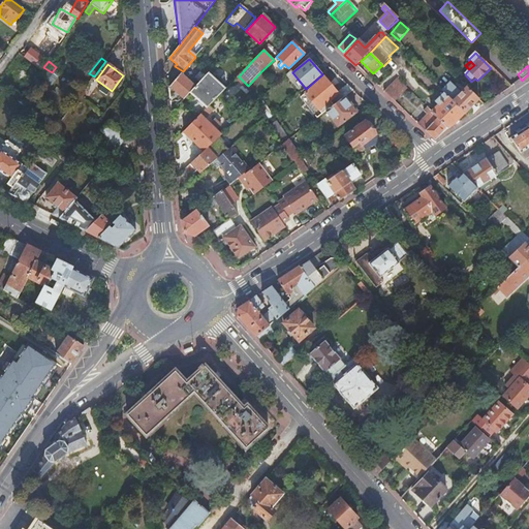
[(198,83),(195,86),(189,93),(197,101),(190,110),(198,117),(225,89),(208,72),(205,75),(198,83)]
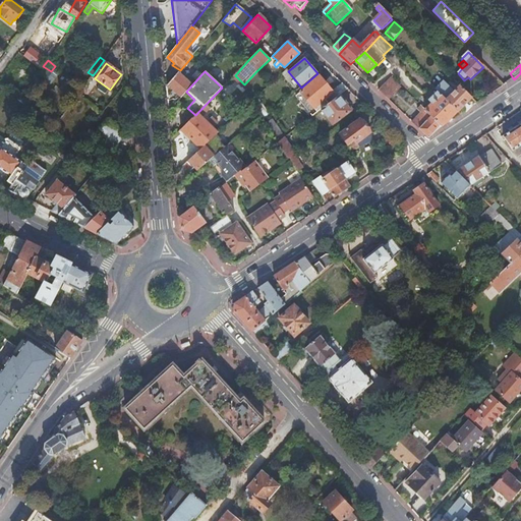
[(191,77),(195,81),(201,74),(198,71),(191,77)]
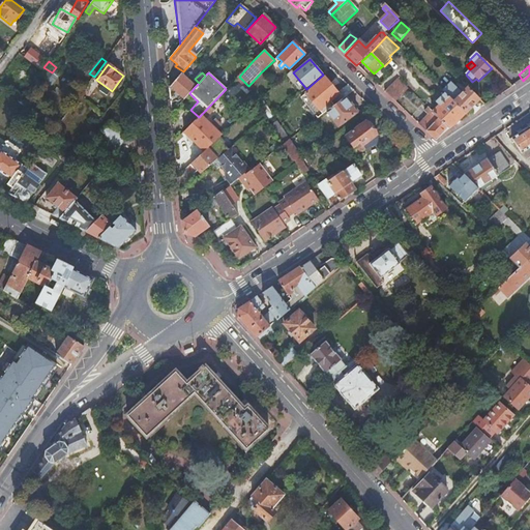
[(181,74),(170,87),(183,99),(189,93),(196,86),(181,74)]
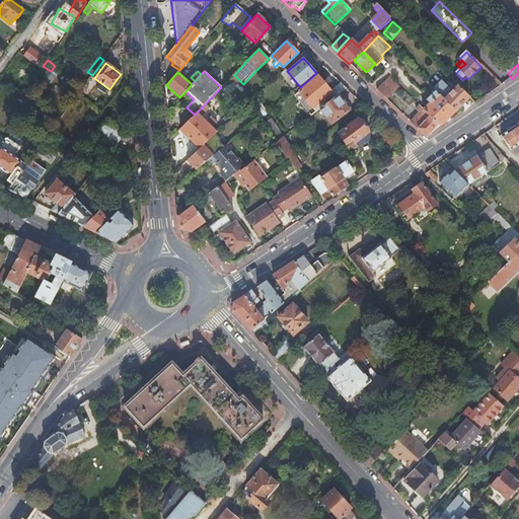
[(346,88),(340,83),(329,90),(317,76),(299,91),(315,113),(319,108),(325,104),(339,94),(346,88)]
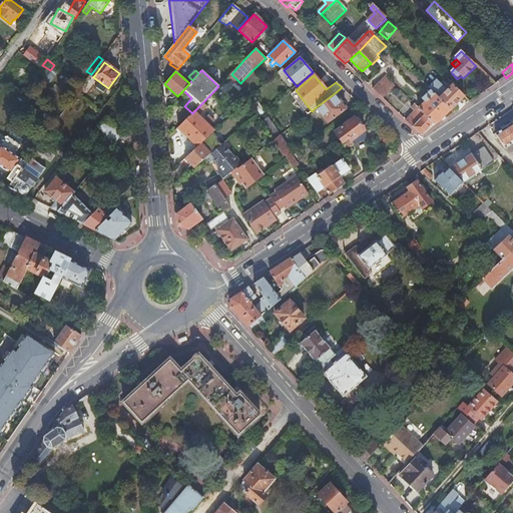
[(382,99),(395,86),(385,76),(372,89),(382,99)]
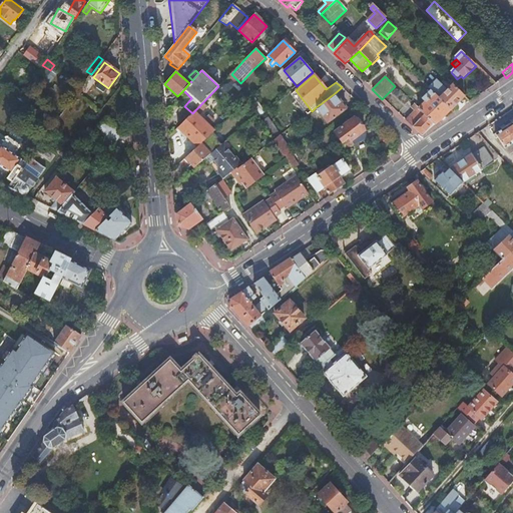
[(218,86),(192,113),(183,123),(178,128),(197,147),(210,135),(214,131),(209,127),(213,122),(207,116),(203,121),(197,115),(206,106),(212,112),(237,86),(228,77),(218,86)]
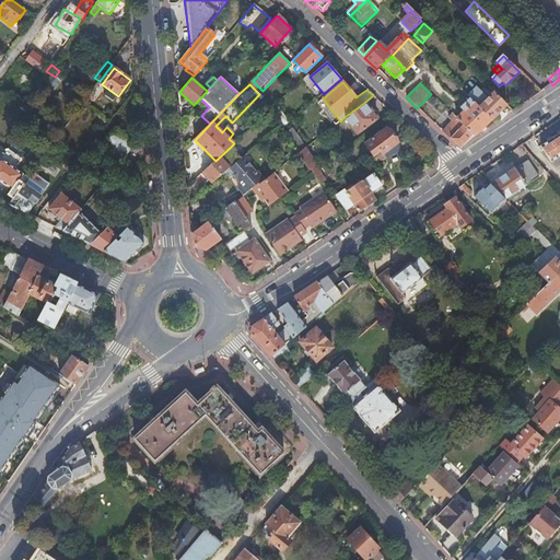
[(491,120),(506,105),(494,94),(489,100),(476,86),(466,96),(469,100),(474,104),(474,103),(491,120)]
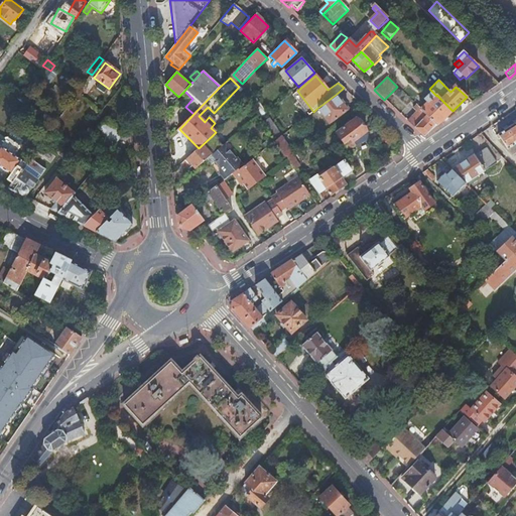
[(435,125),(436,127),(453,111),(436,95),(436,96),(432,92),(423,100),(427,104),(421,110),(421,111),(435,125)]
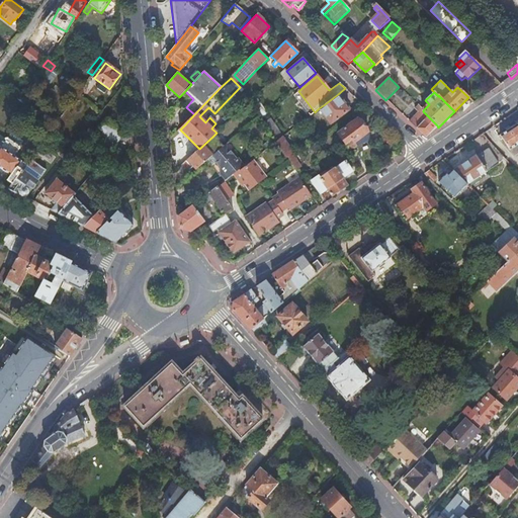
[(338,94),(325,104),(319,108),(331,124),(348,110),(344,104),(345,103),(338,94)]
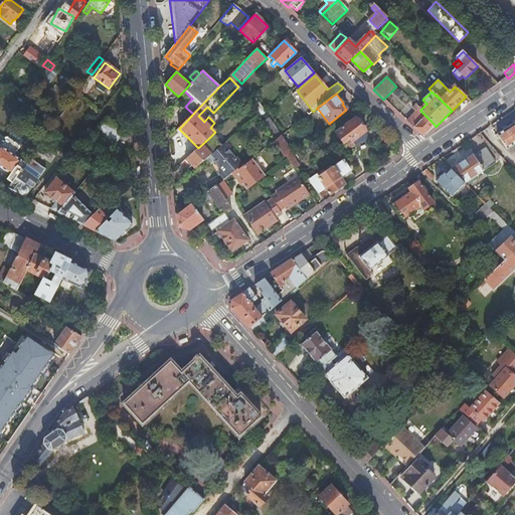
[(251,98),(247,102),(258,115),(261,119),(264,115),(251,98)]
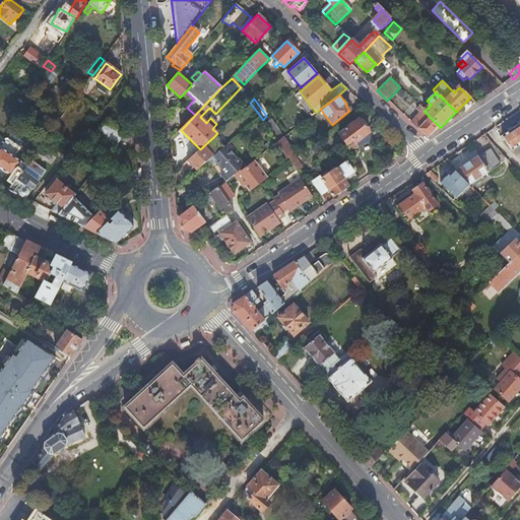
[(419,132),(432,133),(439,126),(425,112),(425,111),(420,107),(419,108),(416,111),(419,115),(411,124),(419,132)]
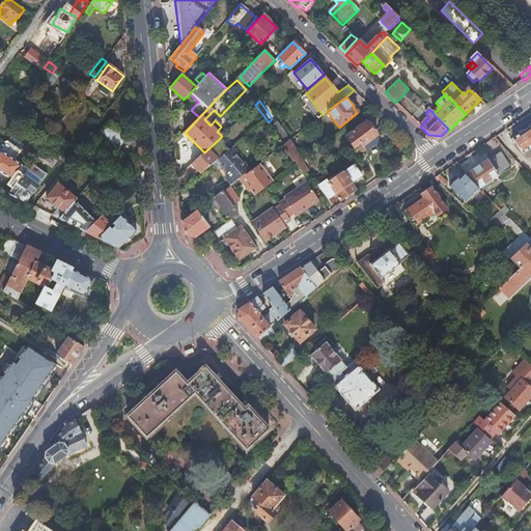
[(276,121),(271,127),(274,130),(283,144),(288,141),(289,140),(276,121)]
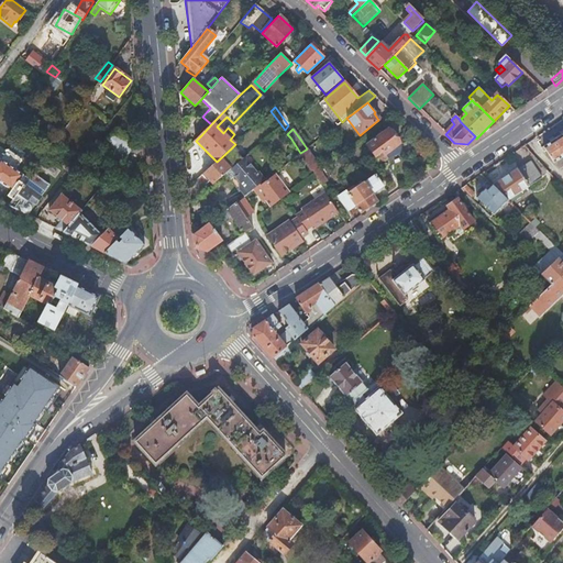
[(386,155),(400,144),(388,130),(367,145),(376,157),(383,152),(386,155)]
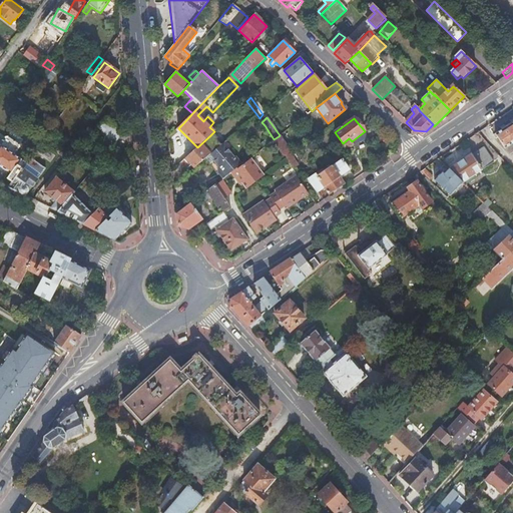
[(111,148),(123,133),(106,119),(94,133),(111,148)]
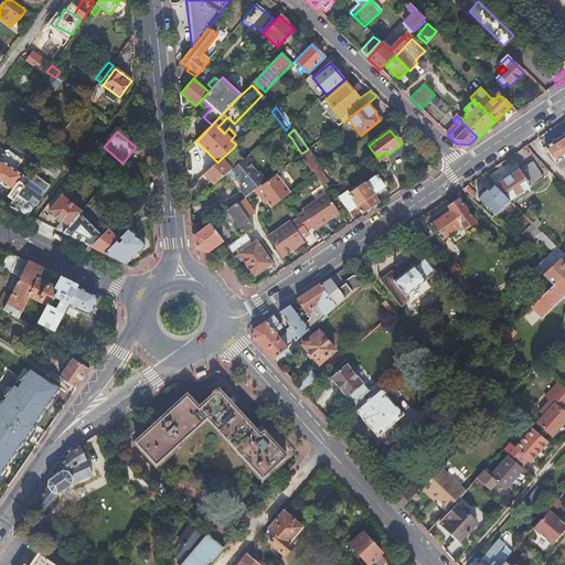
[(564,135),(546,148),(556,163),(564,157),(564,135)]
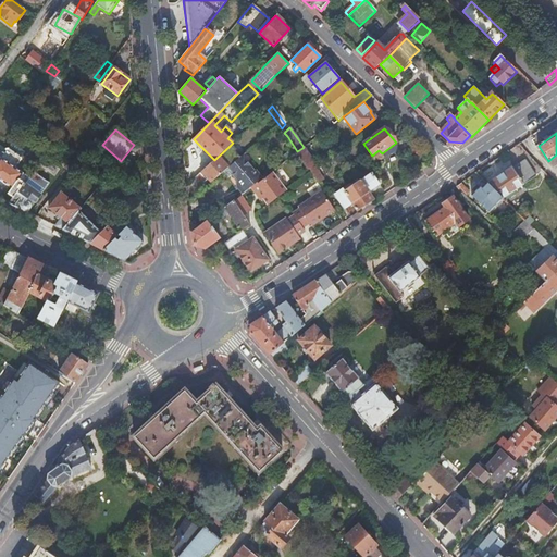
[(229,147),(214,160),(193,181),(197,185),(205,178),(202,176),(205,175),(211,183),(222,173),(227,169),(231,166),(227,163),(225,165),(221,159),(224,156),(226,157),(233,151),(229,147)]
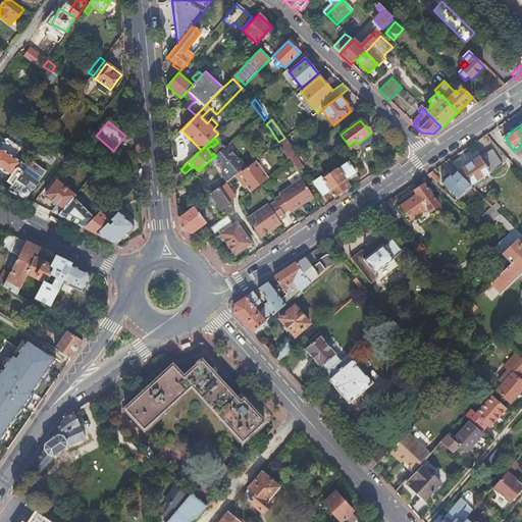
[(278,142),(291,161),(296,157),(283,139),(278,142)]
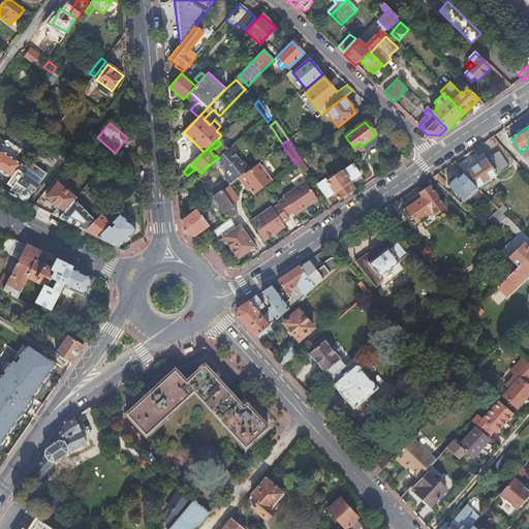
[(0,173),(10,180),(7,185),(11,188),(22,174),(23,175),(27,169),(13,160),(20,151),(6,142),(3,146),(0,144),(0,173)]
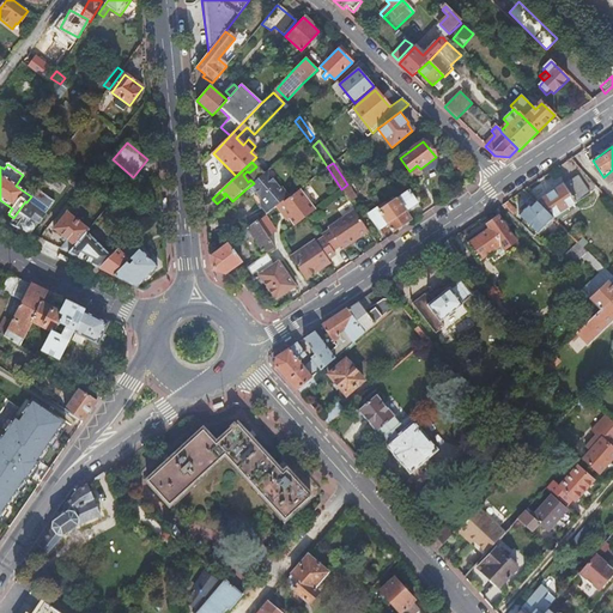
[(80,188),(87,178),(82,173),(71,186),(78,192),(80,188)]
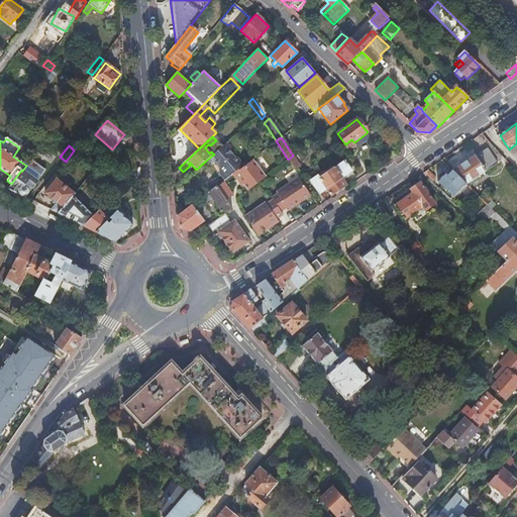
[(80,151),(76,147),(74,150),(68,159),(71,161),(75,156),(80,151)]
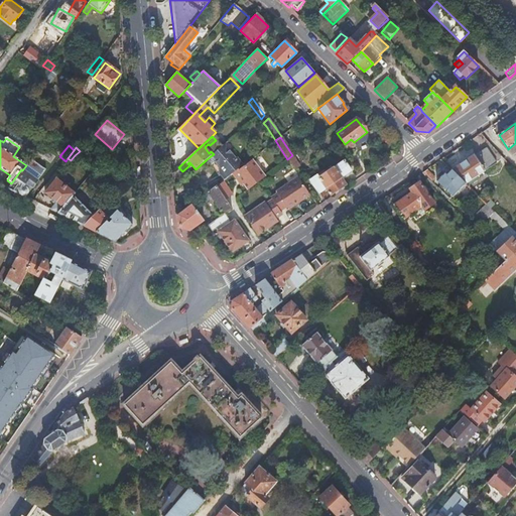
[(220,148),(214,154),(211,156),(217,162),(215,163),(222,171),(218,174),(224,180),(232,173),(234,172),(243,164),(237,156),(236,157),(229,150),(225,153),(220,148)]
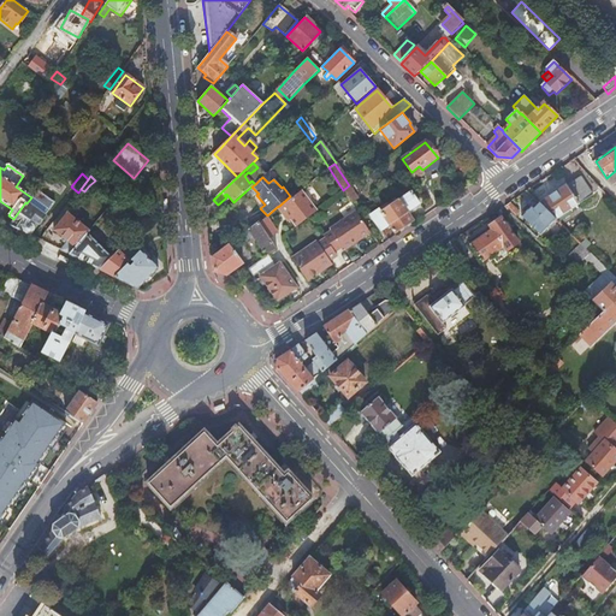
[(567,185),(538,203),(555,220),(592,195),(581,178),(567,187),(567,185)]
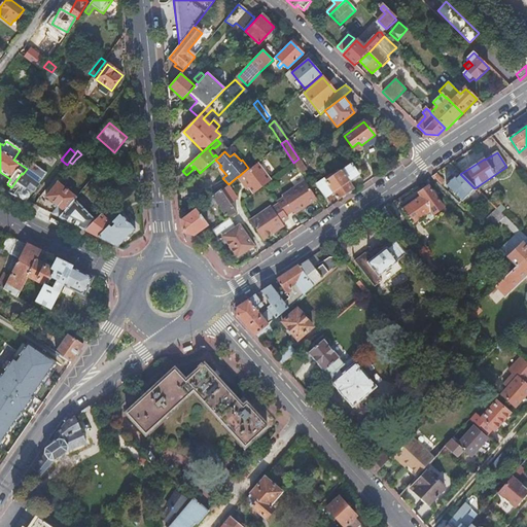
[(299,159),(293,163),(301,174),(306,171),(299,159)]
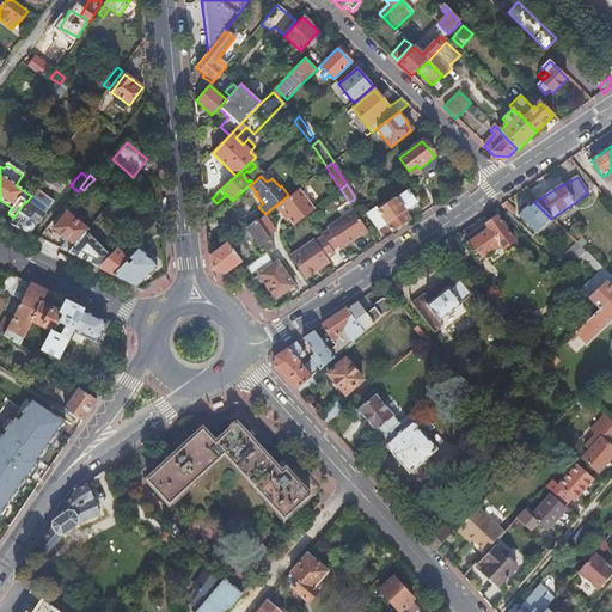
[(257,193),(250,185),(244,190),(251,197),(255,194),(257,193)]
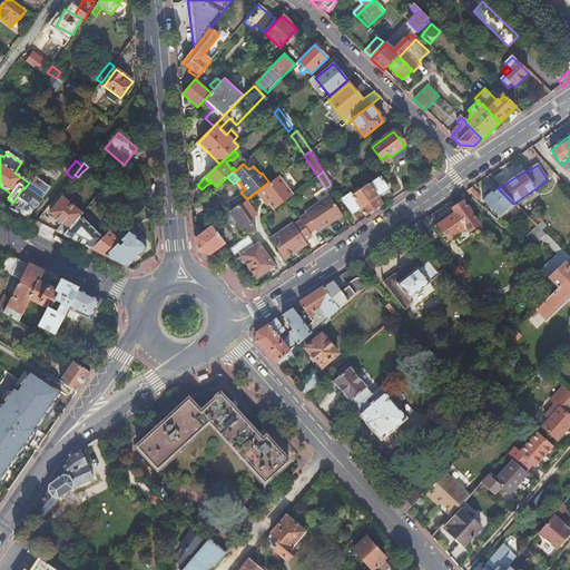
[(269,183),(268,182),(258,190),(268,204),(273,210),(292,196),(277,176),(269,183)]
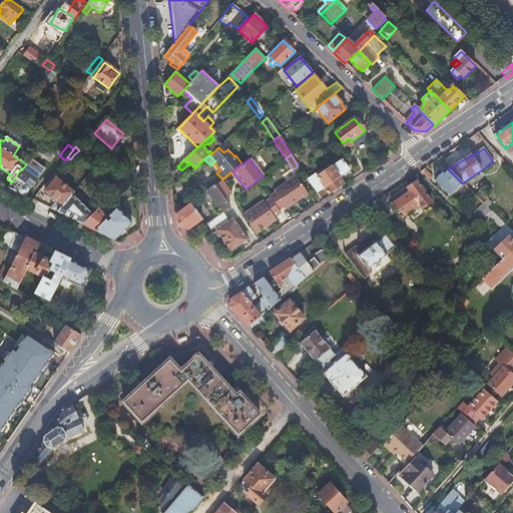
[(11,182),(7,187),(18,193),(19,191),(19,192),(20,192),(20,193),(21,194),(22,194),(23,194),(24,194),(25,194),(26,194),(26,193),(27,193),(27,192),(27,191),(28,191),(28,190),(27,190),(27,189),(30,186),(32,187),(36,181),(39,176),(40,176),(45,170),(29,159),(26,164),(22,169),(21,168),(11,182)]
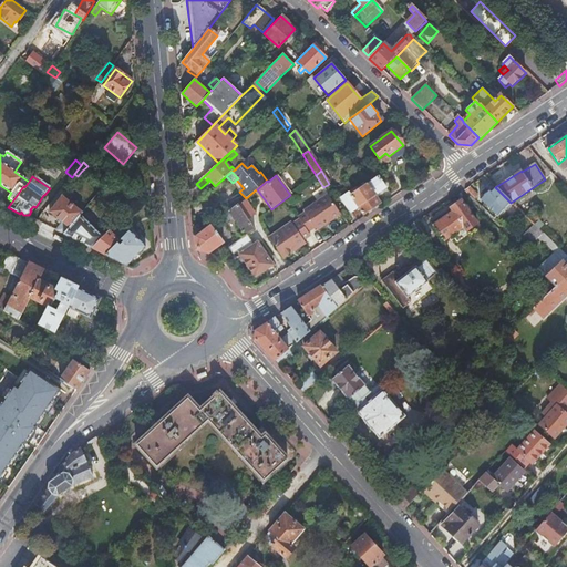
[(387,187),(379,176),(350,195),(363,215),(381,204),(375,195),(387,187)]
